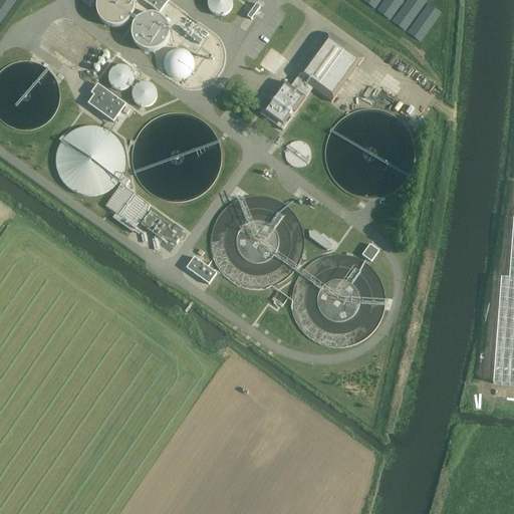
[(133,19),(134,16),(135,13),(135,11),(135,8),(135,5),(134,2),(132,0),(97,0),(97,1),(96,4),(95,7),(95,10),(96,12),(96,15),(97,18),(99,20),(100,22),(102,24),(105,26),(107,27),(110,28),(113,29),(116,29),(118,28),(121,28),(124,27),(126,25),(129,23),(131,21),(133,19)]
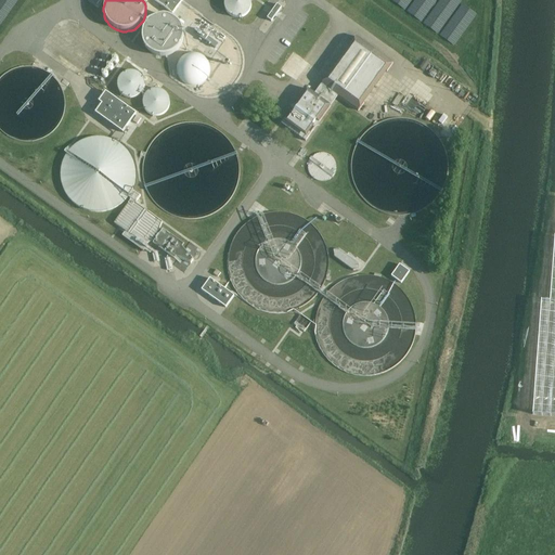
[(181,0),(152,0),(172,14),(182,0),(181,0)]
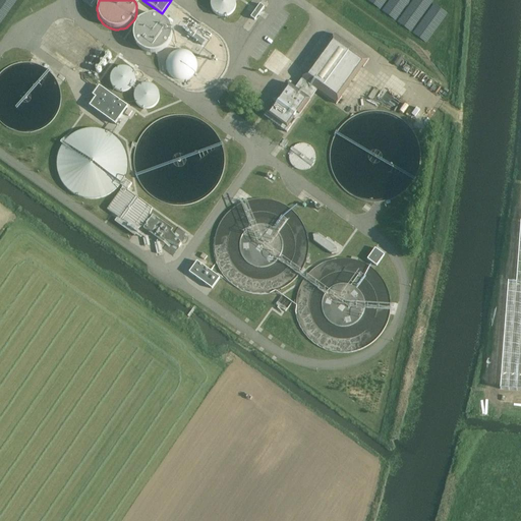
[(234,11),(235,9),(235,8),(235,6),(235,4),(235,2),(235,0),(234,0),(211,0),(211,2),(211,3),(210,5),(211,7),(211,9),(212,10),(213,12),(214,13),(215,15),(216,16),(218,17),(220,17),(222,18),(224,18),(225,17),(227,17),(229,16),(230,15),(232,14),(233,13),(234,11)]
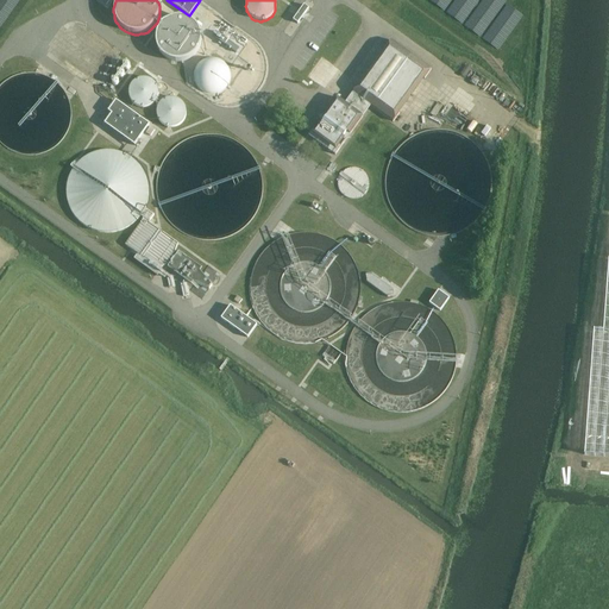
[(449,0),(454,6),(445,14),(500,50),(522,16),(506,5),(508,0),(449,0)]
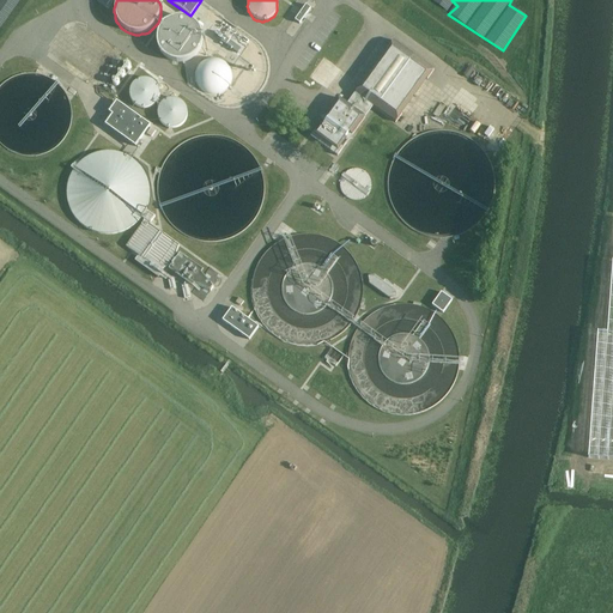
[(305,5),(295,20),(299,24),(310,8),(305,5)]
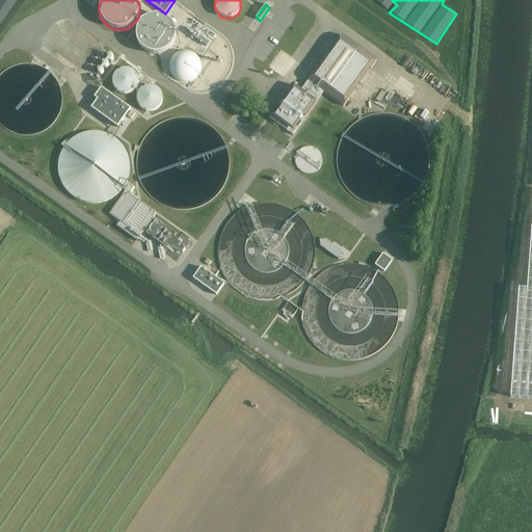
[(174,46),(176,43),(176,40),(177,37),(177,34),(176,31),(176,28),(174,26),(173,23),(170,21),(168,20),(165,18),(163,17),(160,16),(157,16),(154,16),(151,17),(149,18),(145,19),(143,21),(141,23),(139,25),(138,27),(137,30),(136,33),(136,35),(136,38),(137,42),(138,45),(139,47),(141,49),(143,51),(147,53),(149,54),(152,55),(155,56),(157,56),(160,55),(163,55),(165,53),(168,52),(170,50),(173,48),(174,46)]
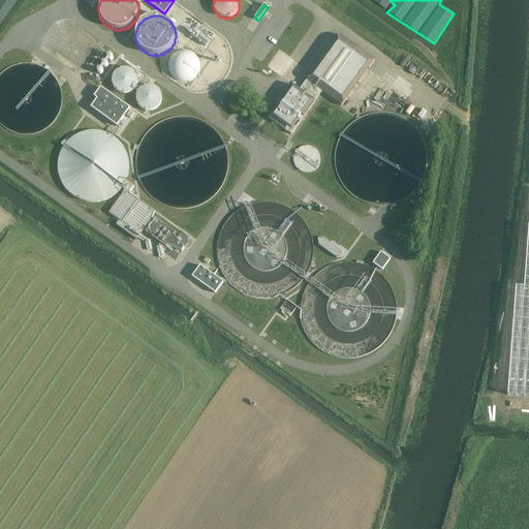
[(187,28),(185,32),(205,47),(208,42),(195,34),(187,28)]
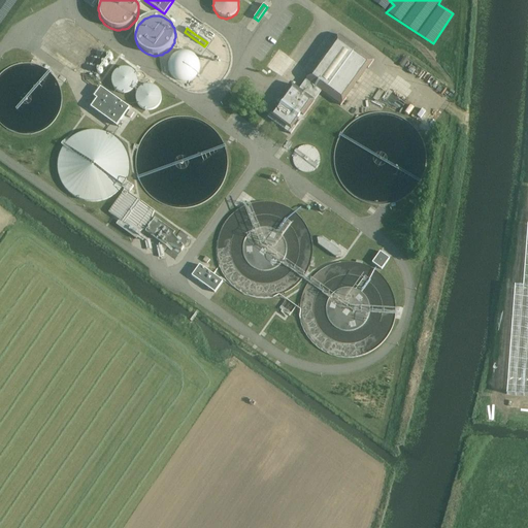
[(362,52),(348,41),(339,35),(305,80),(306,81),(300,91),(292,85),(281,100),(283,102),(279,106),(277,104),(267,118),(291,135),(300,122),(304,122),(303,118),(321,93),(329,98),(341,106),(374,61),(362,52)]
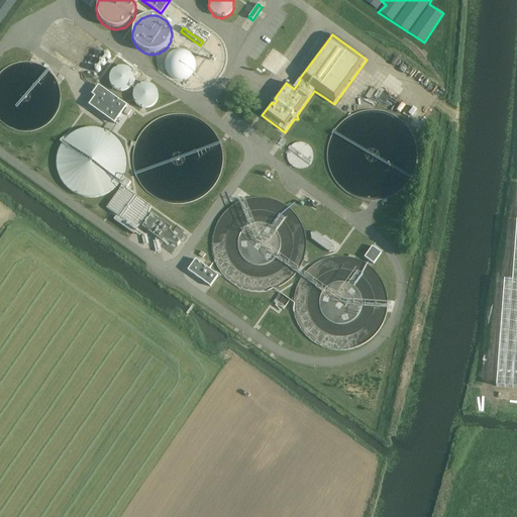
[(193,73),(194,71),(195,69),(195,66),(195,64),(195,62),(194,60),(193,58),(192,56),(190,54),(189,53),(187,52),(185,50),(182,49),(180,49),(178,49),(176,50),(174,50),(172,52),(170,54),(168,55),(167,57),(166,59),(165,61),(164,63),(164,66),(164,68),(165,70),(166,72),(167,74),(168,76),(170,77),(172,79),(174,80),(176,80),(178,81),(180,81),(183,81),(185,80),(187,79),(189,78),(191,77),(192,75),(193,73)]
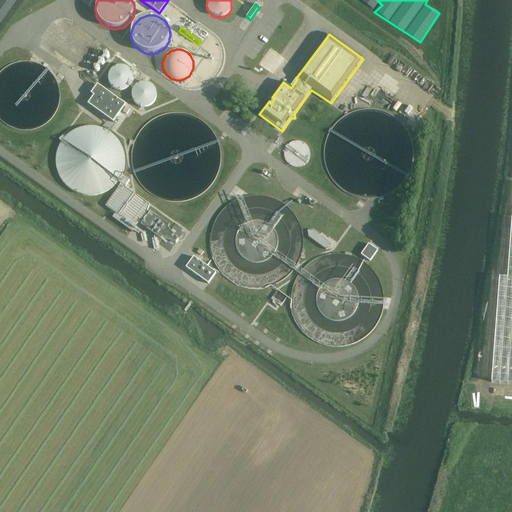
[(131,84),(132,82),(133,80),(133,79),(133,77),(133,75),(132,73),(131,71),(130,70),(129,68),(127,67),(126,66),(124,65),(122,65),(120,65),(118,65),(116,66),(114,66),(113,67),(111,69),(110,70),(109,72),(108,73),(108,75),(107,77),(107,79),(108,81),(108,83),(109,84),(110,86),(112,87),(113,89),(115,90),(117,90),(119,91),(120,91),(122,91),(124,90),(126,89),(128,88),(129,87),(130,86),(131,84)]
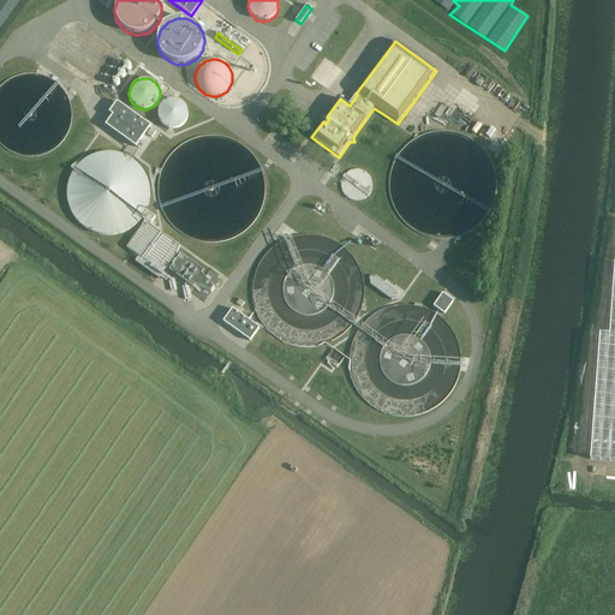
[(186,121),(187,120),(187,118),(187,115),(187,114),(187,113),(187,111),(186,108),(186,106),(184,105),(183,102),(181,101),(179,101),(177,100),(174,99),(172,99),(169,99),(168,100),(166,101),(163,102),(162,103),(160,105),(159,107),(157,109),(157,111),(157,113),(157,115),(157,118),(159,120),(160,123),(161,124),(162,126),(165,127),(166,129),(168,129),(171,130),(173,130),(175,130),(178,129),(179,129),(181,127),(184,125),(185,124),(186,121)]
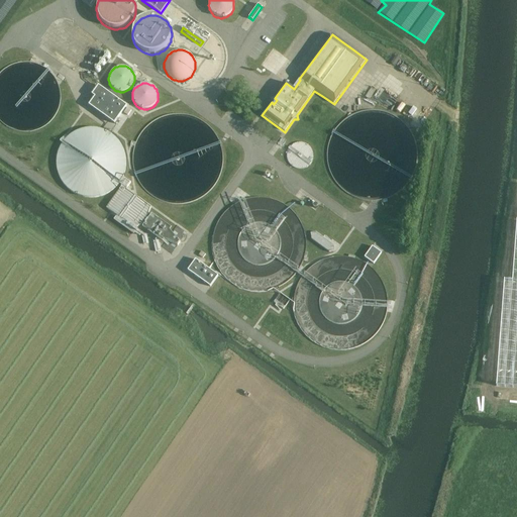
[(95,97),(89,105),(114,123),(127,106),(98,86),(92,95),(95,97)]
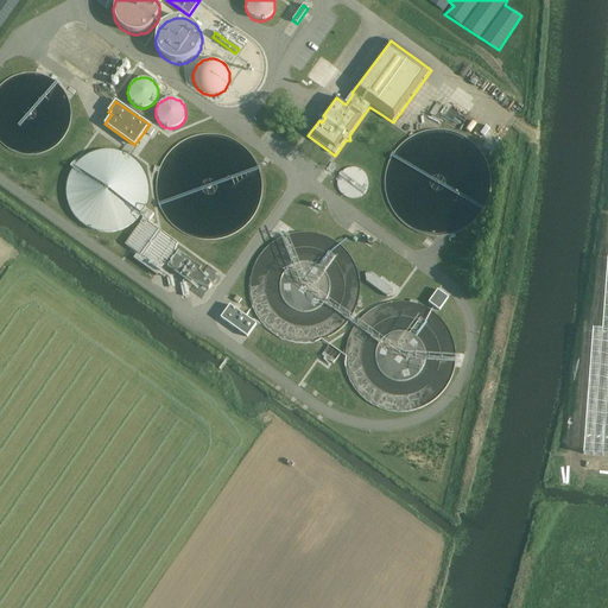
[(144,210),(146,204),(149,200),(149,192),(149,189),(149,187),(147,181),(146,175),(143,170),(139,165),(135,160),(131,157),(126,154),(119,152),(113,150),(107,150),(101,151),(95,152),(90,154),(84,158),(80,162),(76,166),(73,171),(70,177),(68,183),(68,189),(68,195),(69,201),(70,207),(74,211),(76,216),(81,221),(86,225),(92,228),(97,230),(103,232),(109,232),(115,230),(121,229),(127,227),(132,225),(137,220),(140,215),(144,210)]
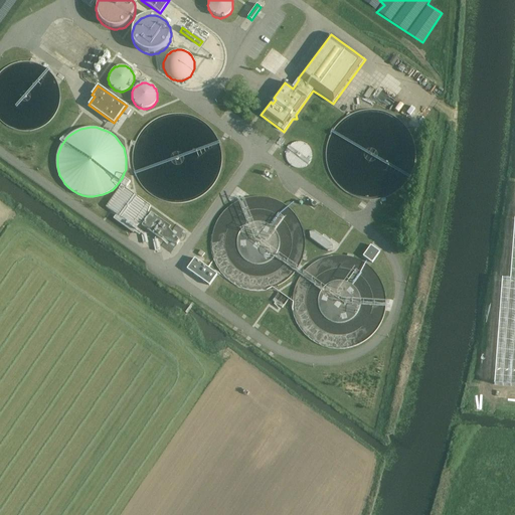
[(315,232),(309,233),(310,238),(328,251),(334,250),(333,244),(328,241),(315,232)]
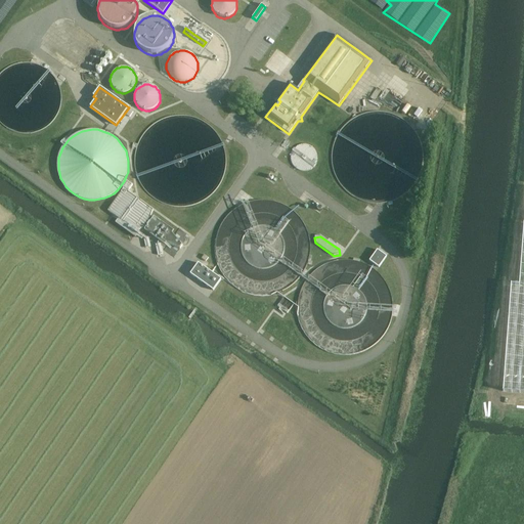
[(378,250),(369,261),(379,267),(386,257),(378,250)]
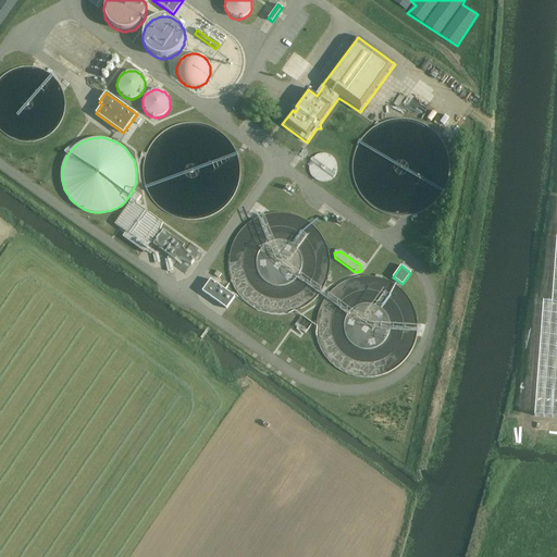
[(209,283),(202,292),(226,309),(232,301),(235,297),(219,285),(211,280),(209,283)]
